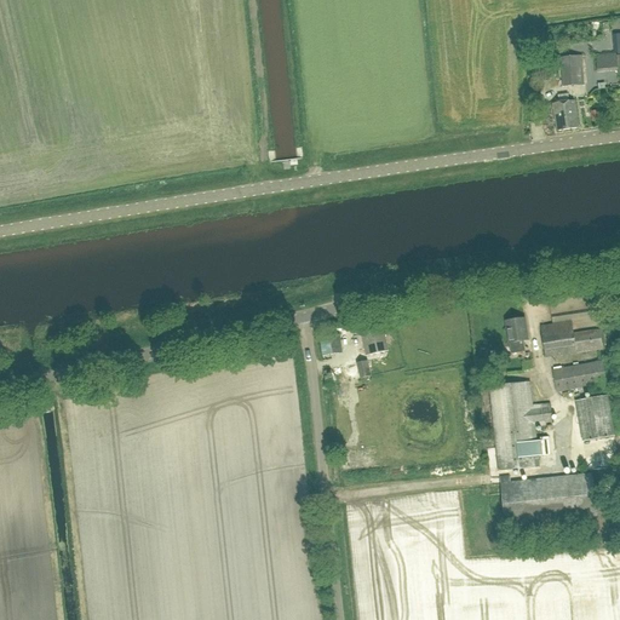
[(619,34),(616,35),(618,56),(596,57),(597,73),(619,72),(619,34)]
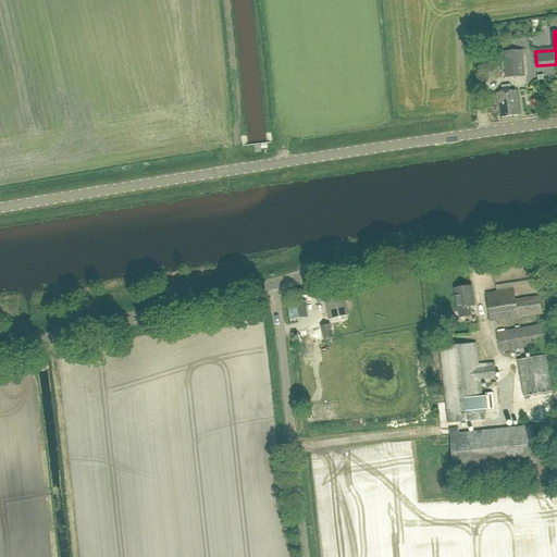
[(525,77),(522,51),(504,53),(507,79),(525,77)]
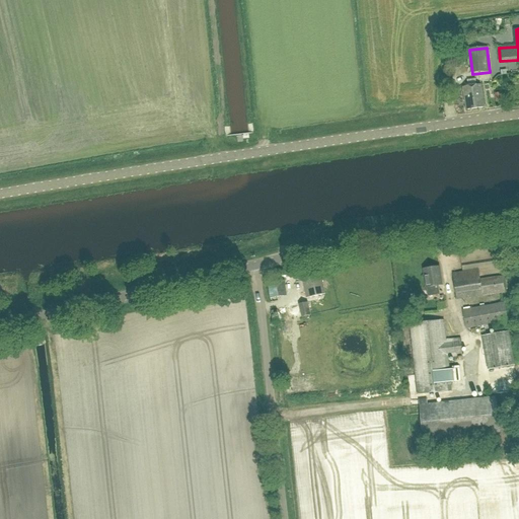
[(485,107),(482,84),(463,87),(464,95),(463,95),(466,110),(485,107)]
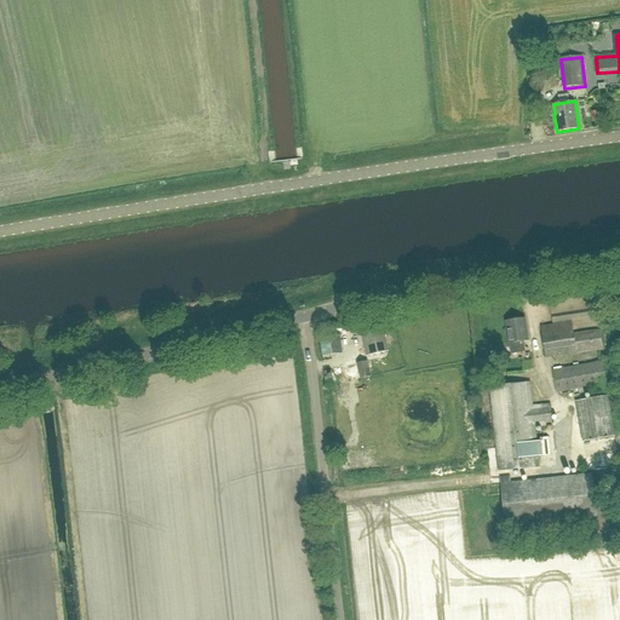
[(526,333),(523,319),(505,322),(509,344),(510,344),(511,355),(526,352),(523,342),(528,340),(527,332),(526,333)]
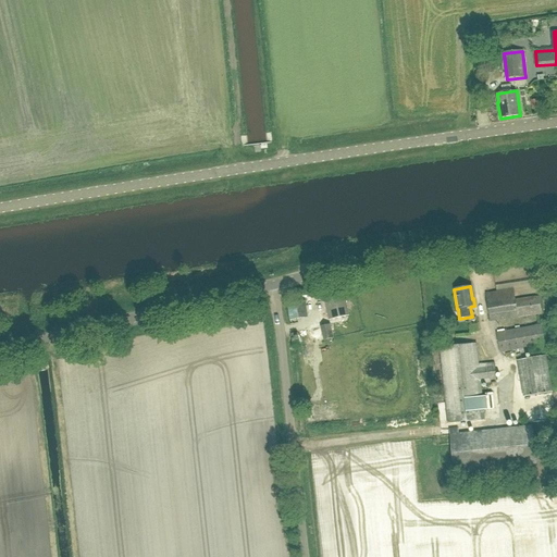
[(515,300),(514,289),(486,294),(491,322),(542,314),(540,297),(515,300)]
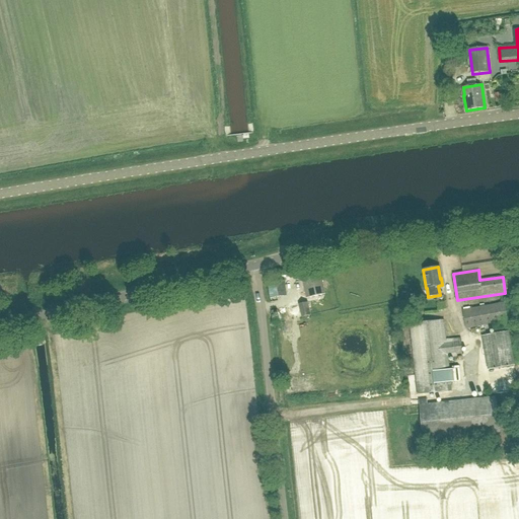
[(325,295),(320,273),(302,277),(307,299),(325,295)]
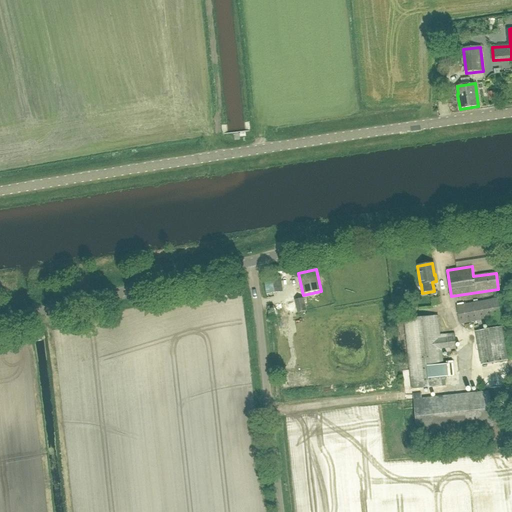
[(276,278),(264,279),(266,294),(278,292),(276,278)]
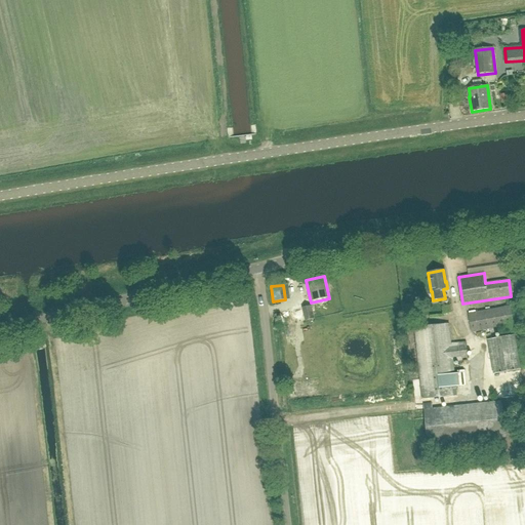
[(315,319),(312,306),(296,310),(298,321),(306,320),(306,321),(315,319)]
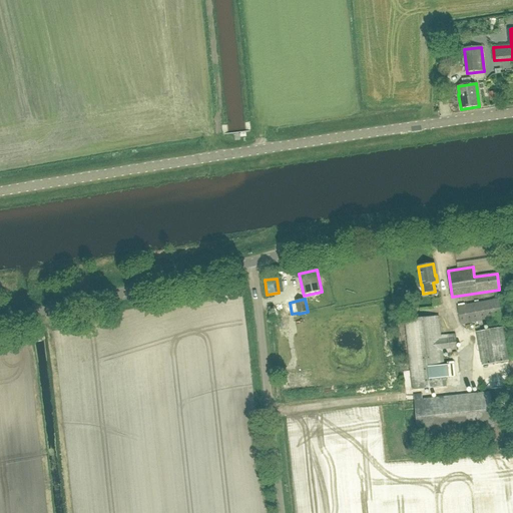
[(502,319),(499,300),(469,305),(468,301),(463,302),(464,306),(457,307),(461,326),(502,319)]
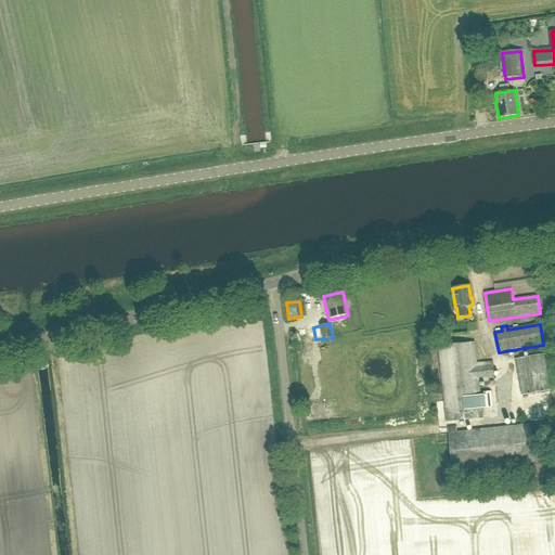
[(477,364),(475,343),(439,347),(447,422),(482,418),(479,383),(494,381),(493,362),(477,364)]
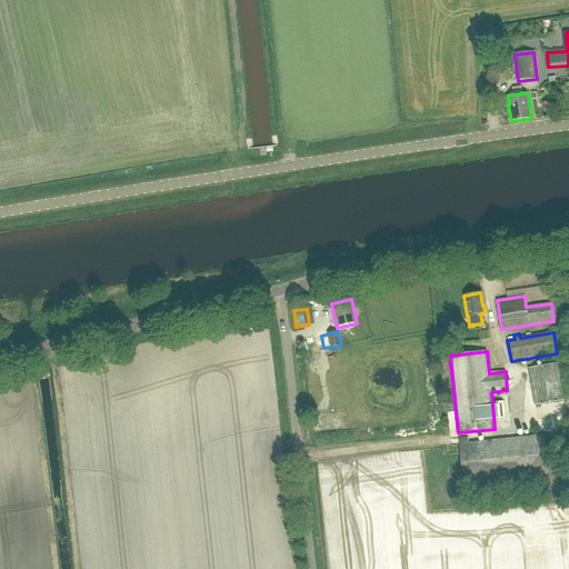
[(563,401),(557,363),(528,369),(536,406),(563,401)]
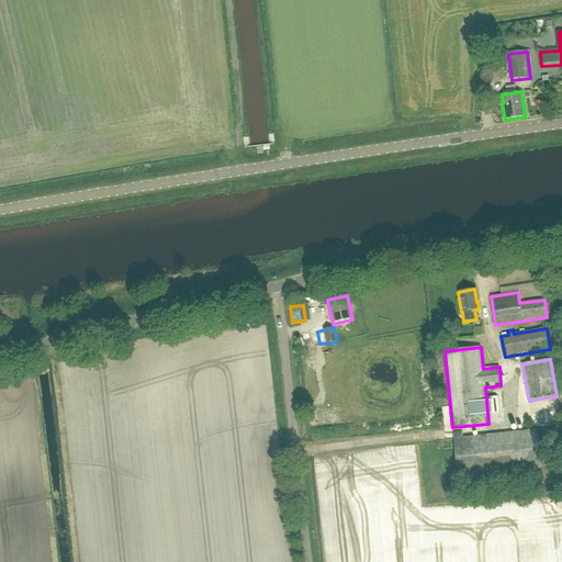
[(541,469),(537,429),(463,438),(462,431),(452,433),(458,478),(541,469)]
